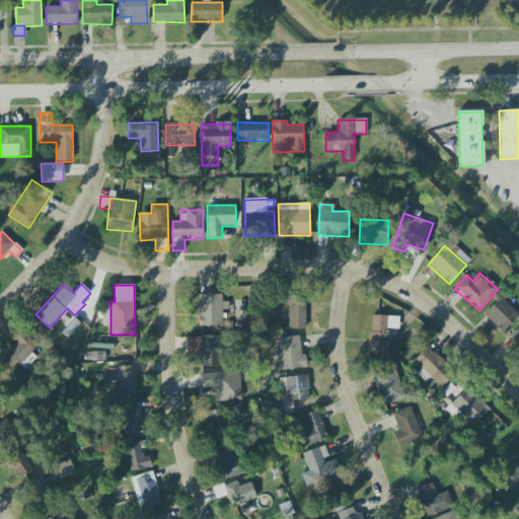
[(222,294),(199,295),(199,326),(222,325),(222,310),(229,310),(229,302),(222,302),(222,294)]
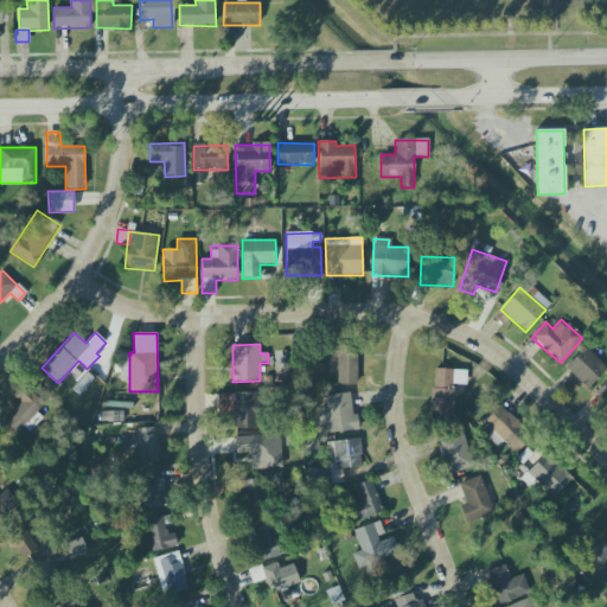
[(357,384),(356,345),(331,346),(332,358),(337,357),(338,385),(357,384)]
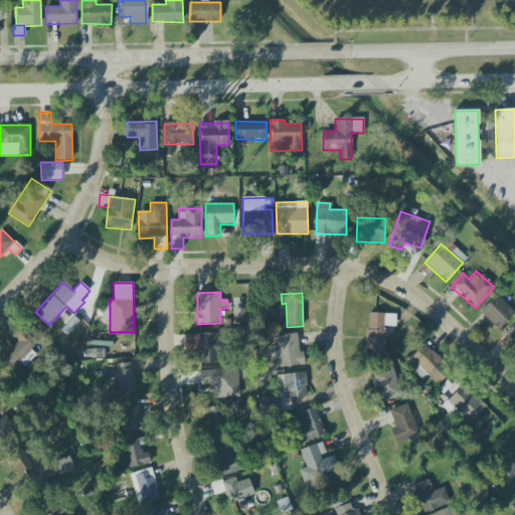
[(479,312),(498,330),(514,312),(496,294),(479,312)]
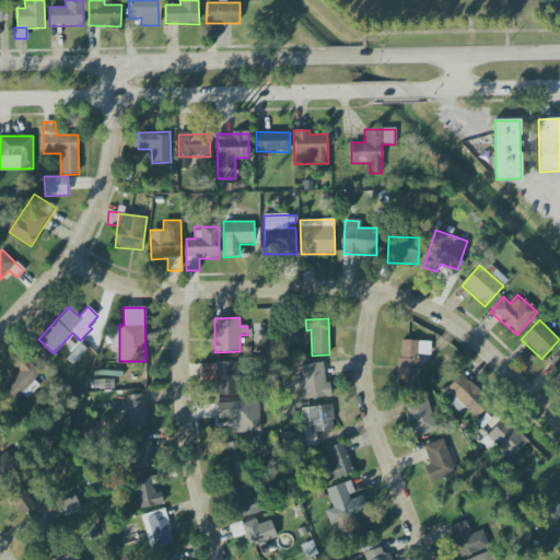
[(430,341),(399,340),(398,384),(420,385),(420,354),(430,354),(430,341)]
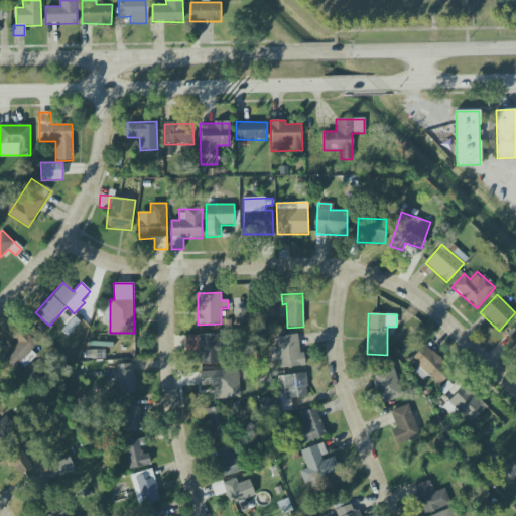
[(200,365),(221,364),(220,334),(199,335),(200,365)]
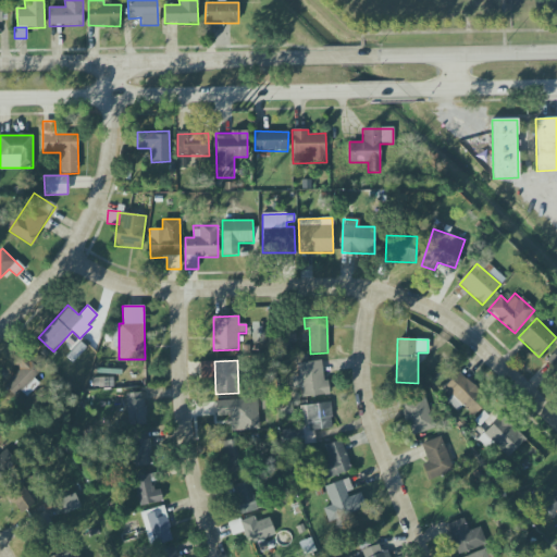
[(294,364),(297,388),(300,388),(301,398),(330,394),(327,381),(324,381),(321,360),(294,364)]
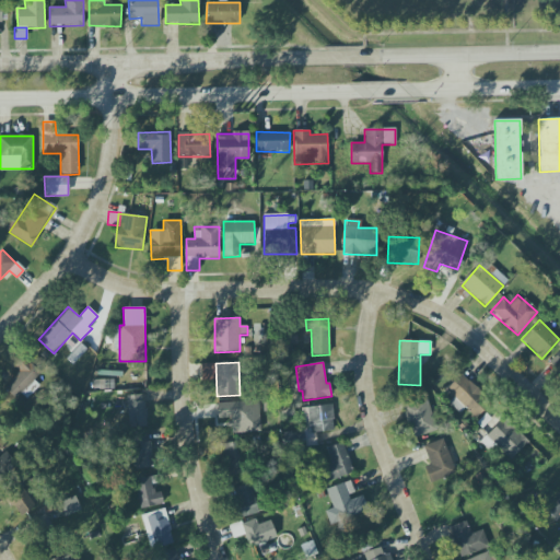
[(2,384),(16,401),(36,386),(32,380),(37,374),(28,363),(2,384)]
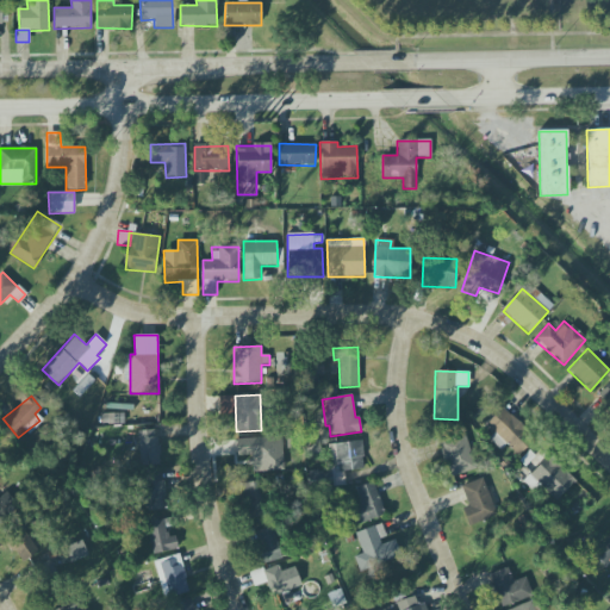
[(234,415),(235,397),(219,397),(219,415),(234,415)]
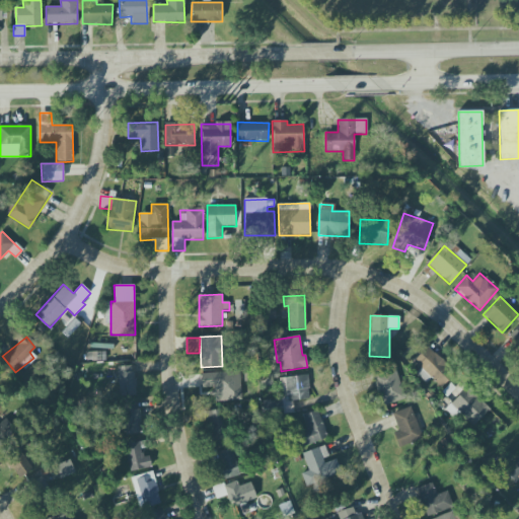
[(431,378),(440,387),(454,372),(427,347),(414,361),(421,368),(416,373),(427,383),(431,378)]
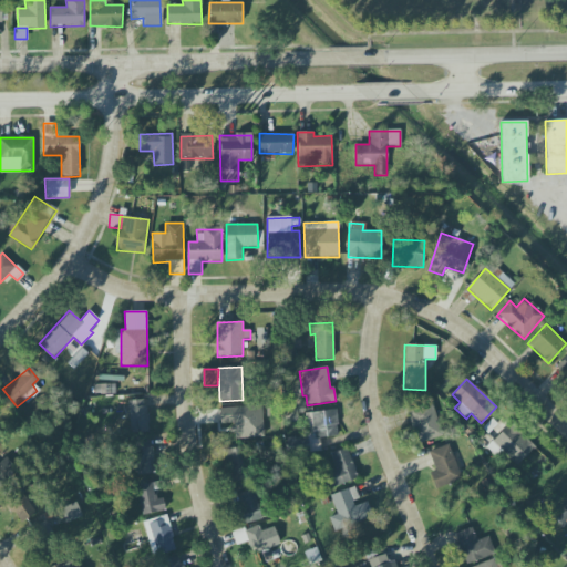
[(443,435),(430,399),(405,408),(420,444),(443,435)]
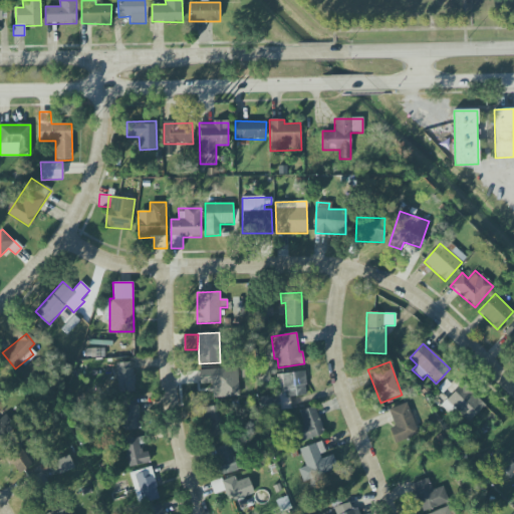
[(116,363),(117,393),(135,392),(133,362),(116,363)]
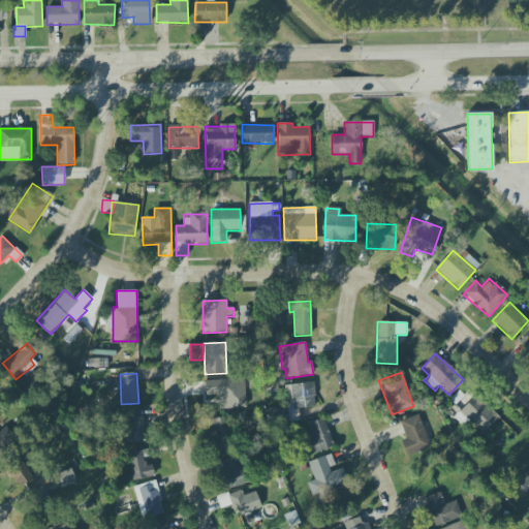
[(246,408),(245,378),(205,380),(206,395),(218,395),(218,409),(246,408)]
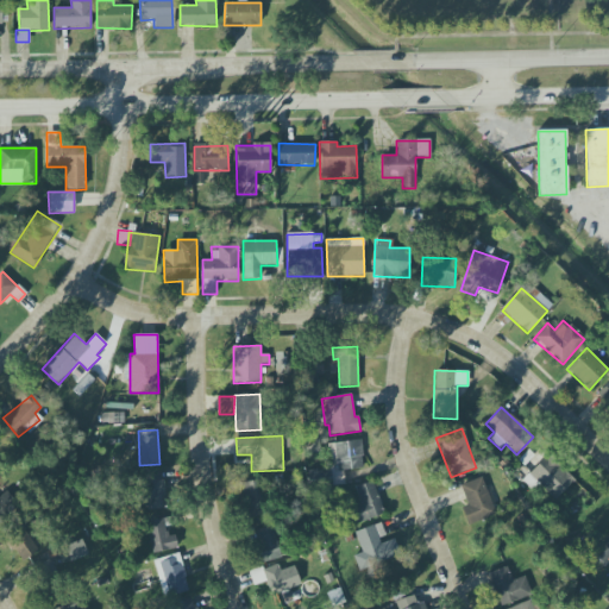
[(363,470),(362,441),(328,443),(328,460),(337,459),(337,470),(363,470)]
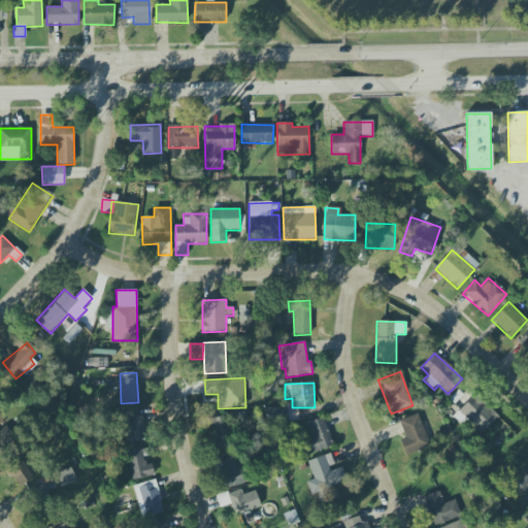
[(481,433),(498,418),(475,394),(459,409),(481,433)]
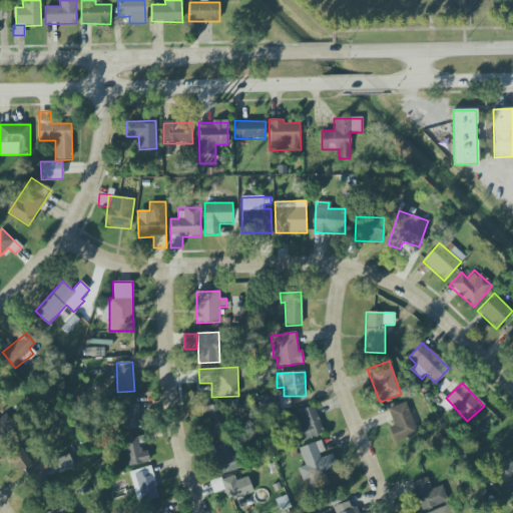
[(280,410),(279,396),(260,397),(261,411),(280,410)]
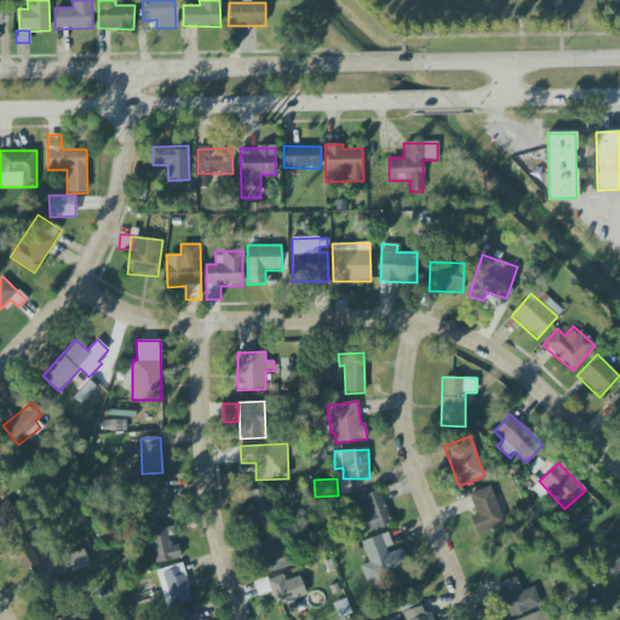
[(148,518),(168,517),(167,482),(147,483),(148,518)]
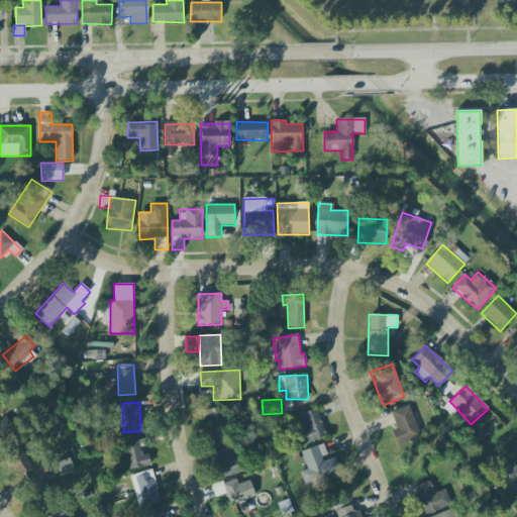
[(421,437),(409,405),(391,412),(397,429),(392,431),(397,446),(421,437)]
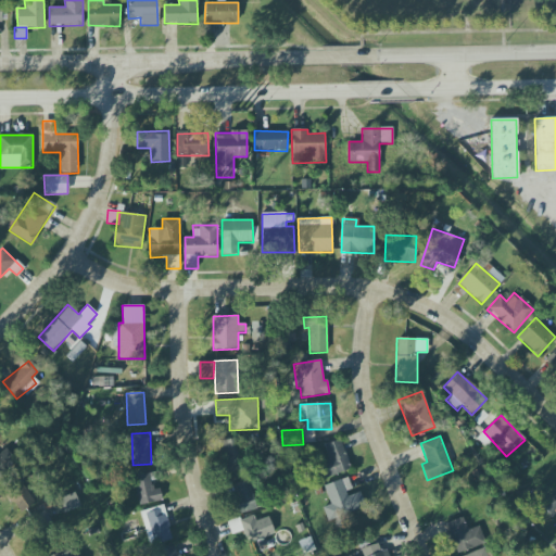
[(222,441),(226,471),(249,468),(243,438),(222,441)]
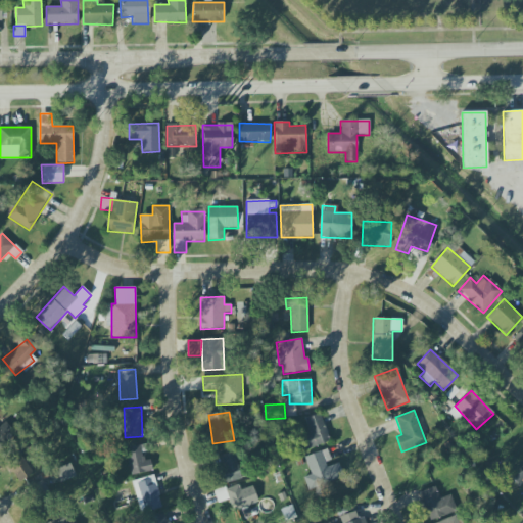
[(310,433),(301,435),(305,449),(329,443),(321,414),(305,418),(310,433)]
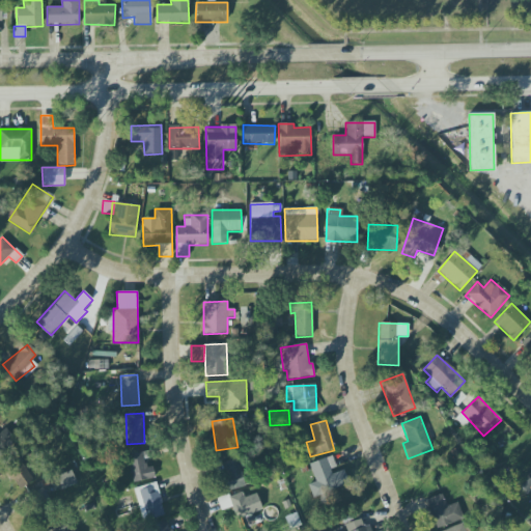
[(0,430),(0,448),(11,435),(2,427),(0,430)]
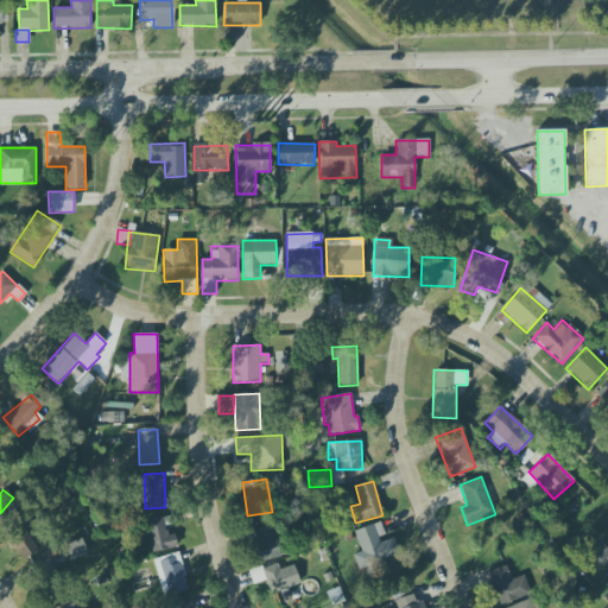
[(146,521),(152,552),(177,548),(175,533),(166,536),(163,518),(146,521)]
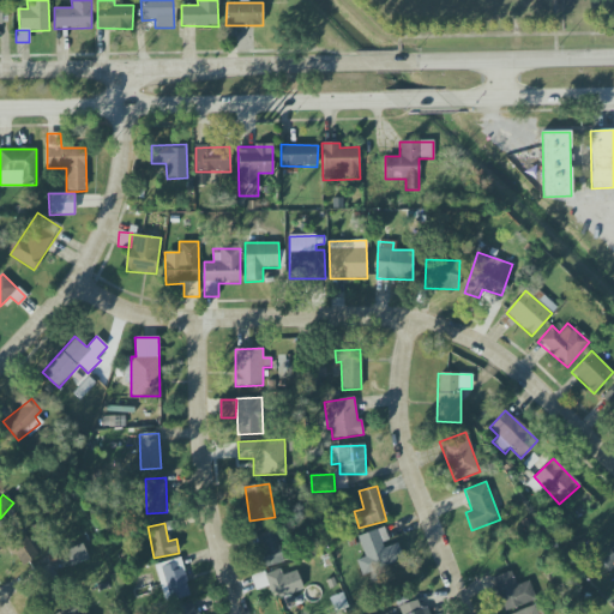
[(357,536),(365,557),(356,560),(362,576),(403,561),(396,541),(390,543),(384,527),(357,536)]
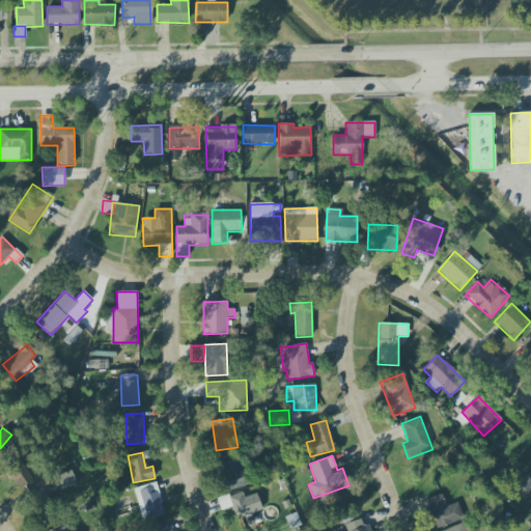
[(15,456),(2,468),(21,490),(34,478),(15,456)]
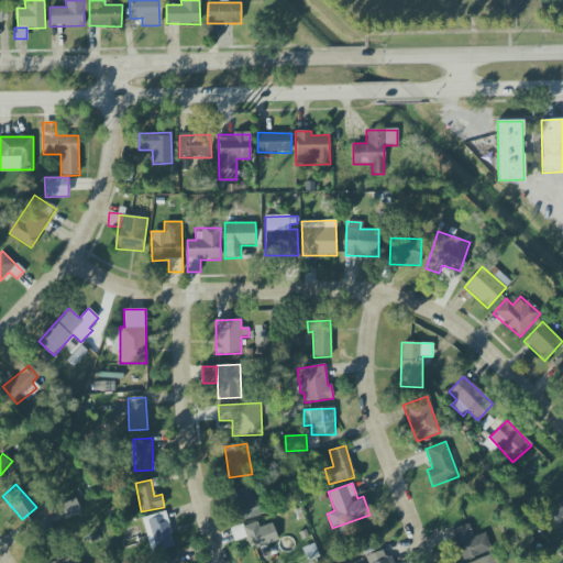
[(253,486),(234,492),(242,520),(261,516),(253,486)]
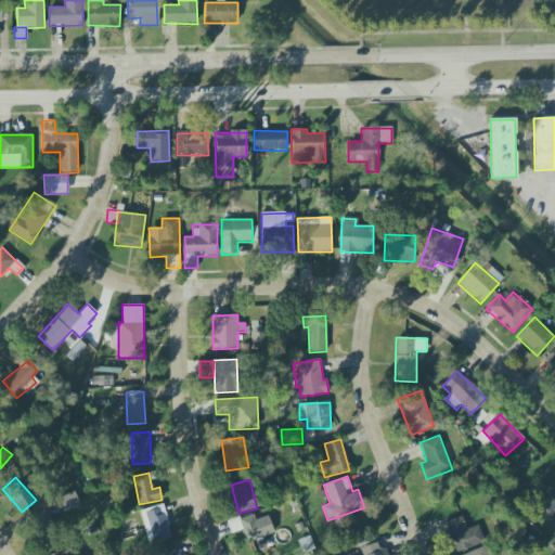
[(65,512),(79,506),(74,492),(60,498),(65,512)]
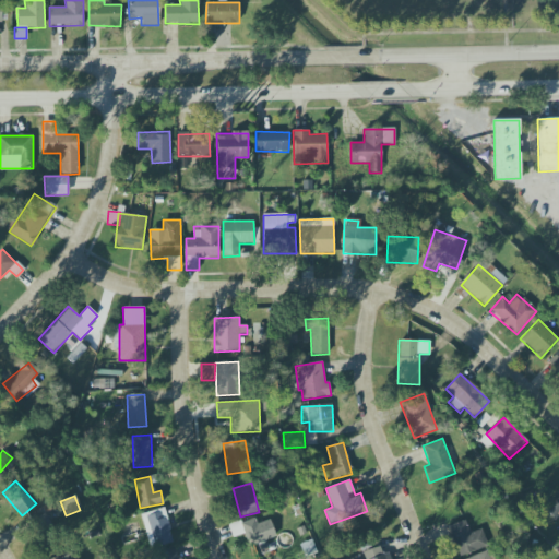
[(141,514),(151,548),(174,542),(164,508),(141,514)]
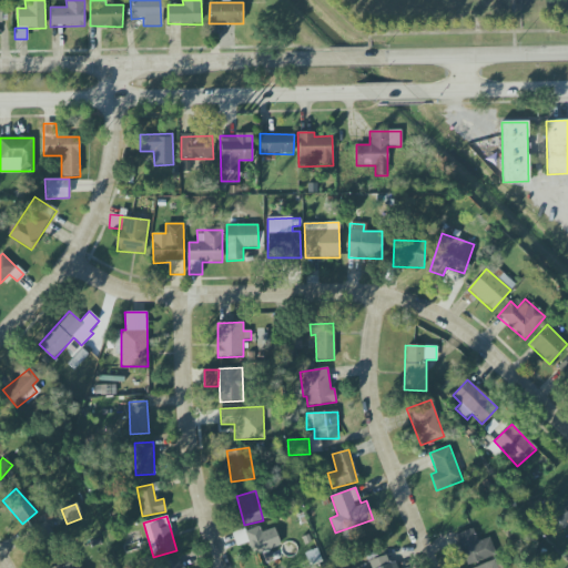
[(261,533),(259,527),(245,533),(254,555),(281,544),(274,528),(261,533)]
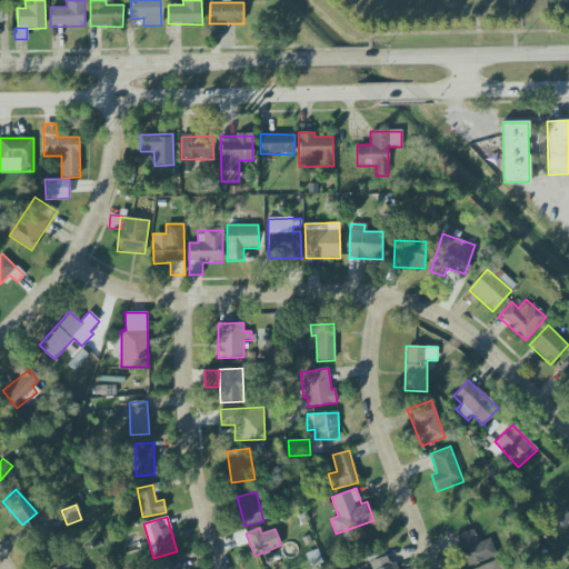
[(456,537),(468,567),(497,555),(489,538),(479,542),(473,529),(456,537)]
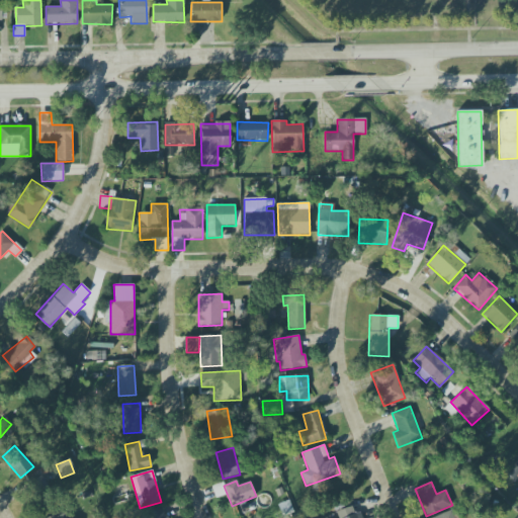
[(363,517),(361,512),(354,514),(352,507),(336,512),(338,517),(363,517)]
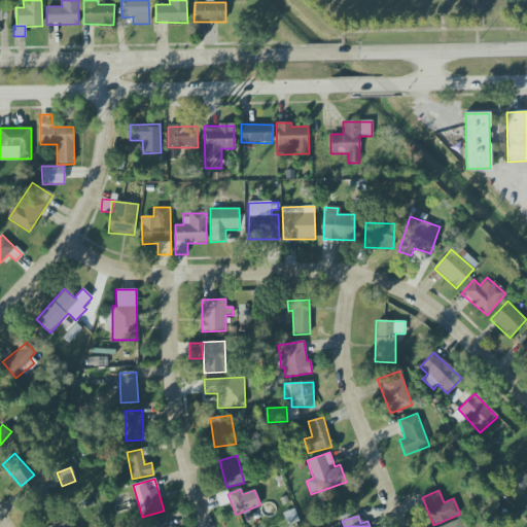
[(48,526),(75,526),(71,517),(48,526)]
